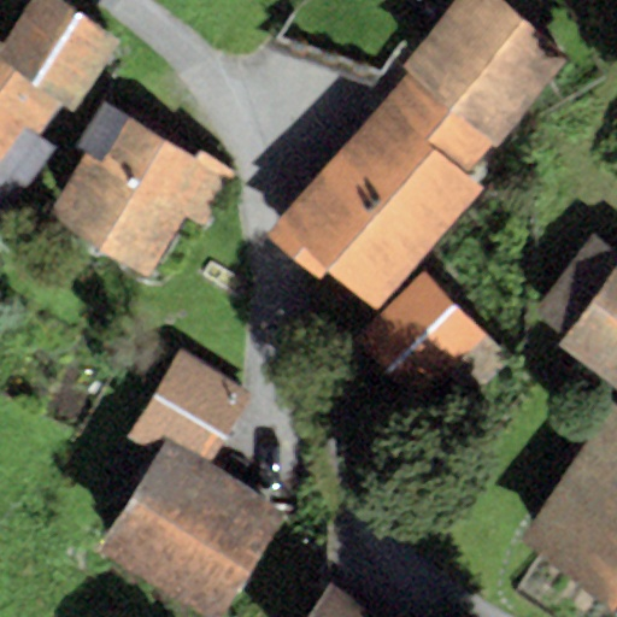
[(117,41),(56,0),(29,0),(0,42),(0,59),(60,104),(70,110),(117,41)]
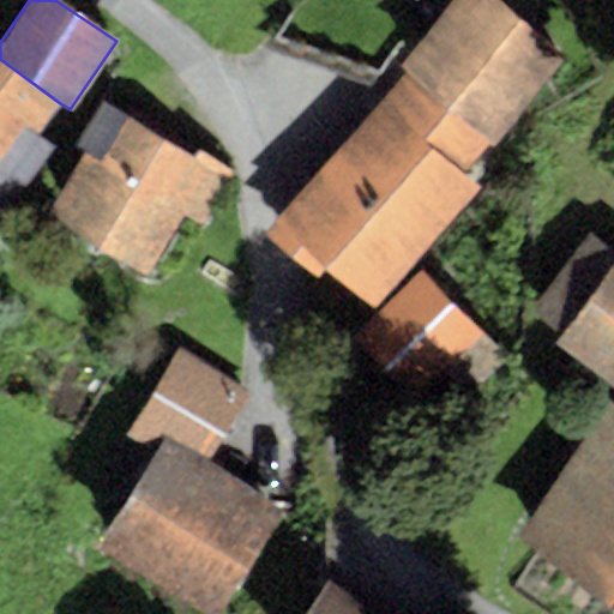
[(567,56),(500,0),(452,0),(398,65),(404,70),(491,142),(494,144),(567,56)]
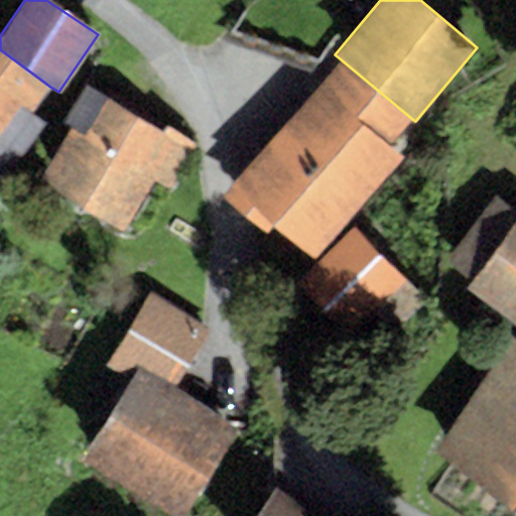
[(0,130),(18,105),(31,114),(50,87),(0,49),(0,130)]
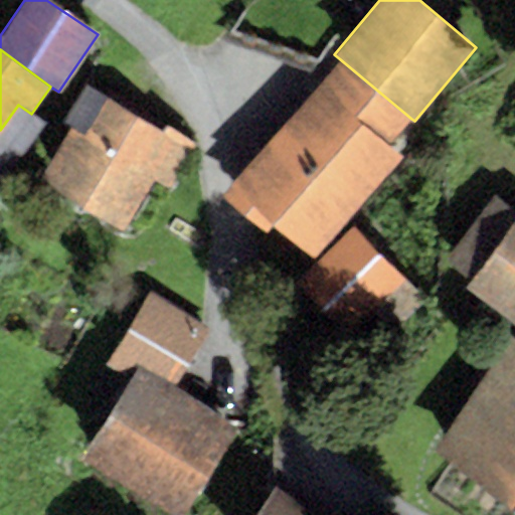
[(411,119),(339,58),(219,193),(264,232),(271,223),(313,261),(402,158),(387,145),(411,119)]
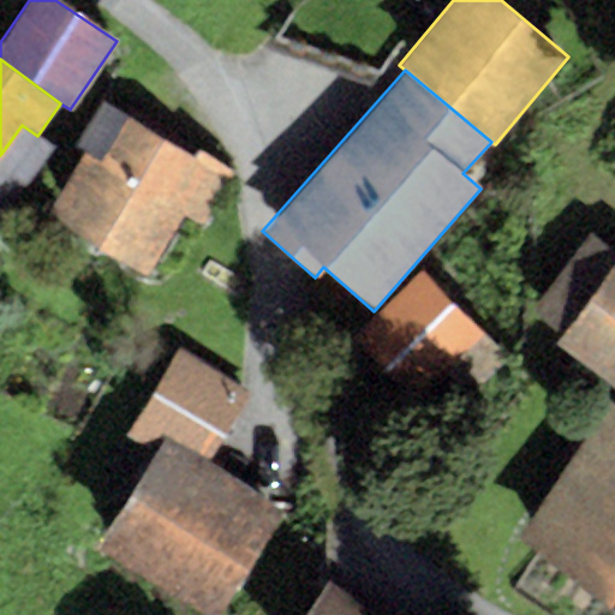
[(84,151),(45,216),(145,278),(183,216),(201,227),(234,173),(197,150),(193,157),(100,101),(73,145),(84,151)]
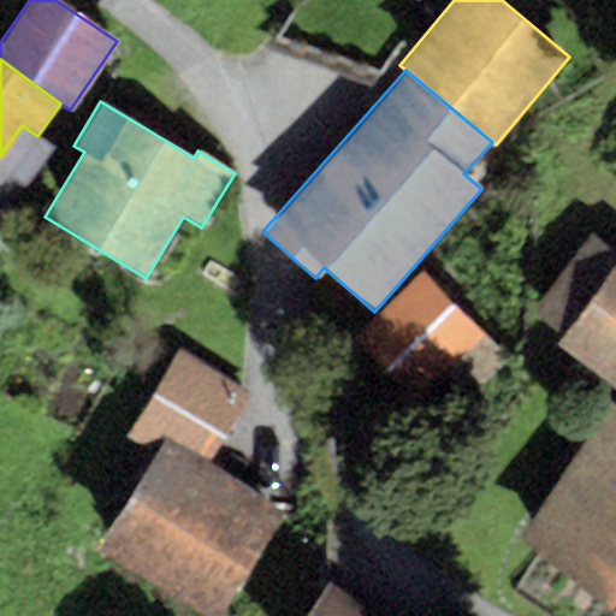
[(615,252),(591,232),(532,312),(562,335),(556,344),(615,388),(615,252)]
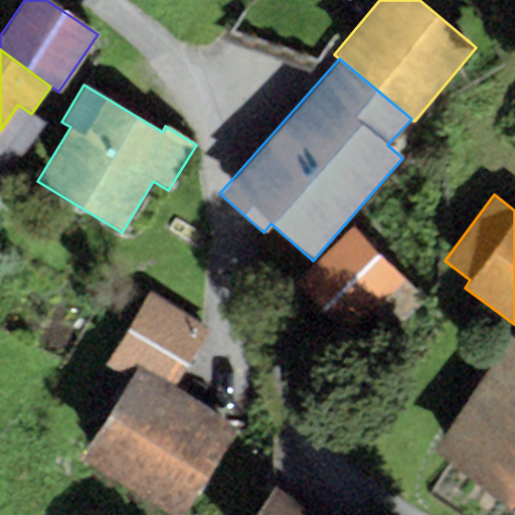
[(354,225),(295,283),(346,335),(371,311),(392,333),(426,300),(354,225)]
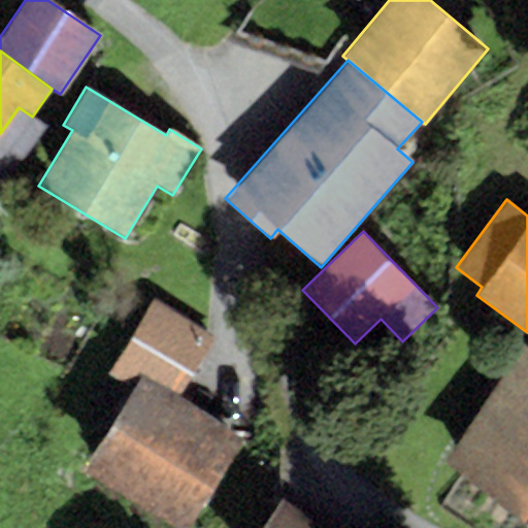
[(213,337),(152,299),(106,373),(133,390),(142,375),(176,397),(213,337)]
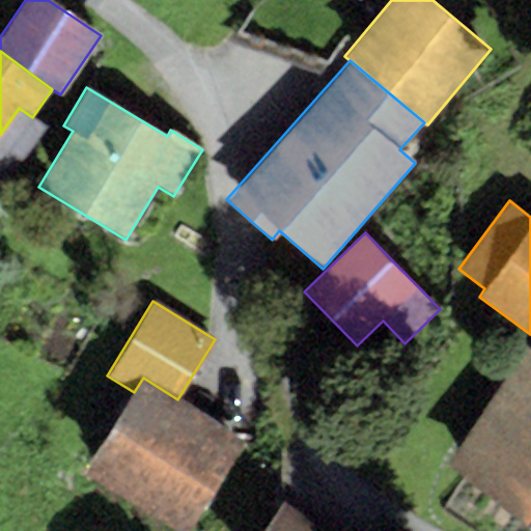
[(442,467),(528,526),(530,522),(530,353),(524,347),(442,467)]
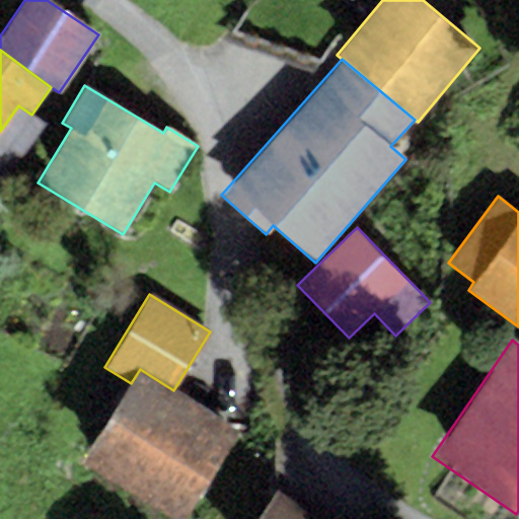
[(173,390),(140,369),(131,383),(84,460),(179,518),(188,518),(241,431),(173,390)]
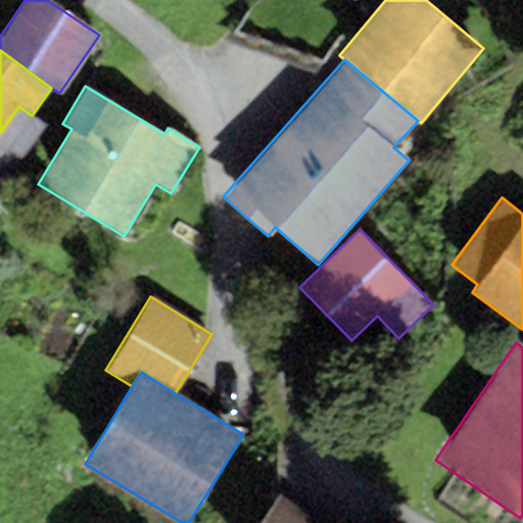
[(324,522),(278,491),(256,522),(324,522)]
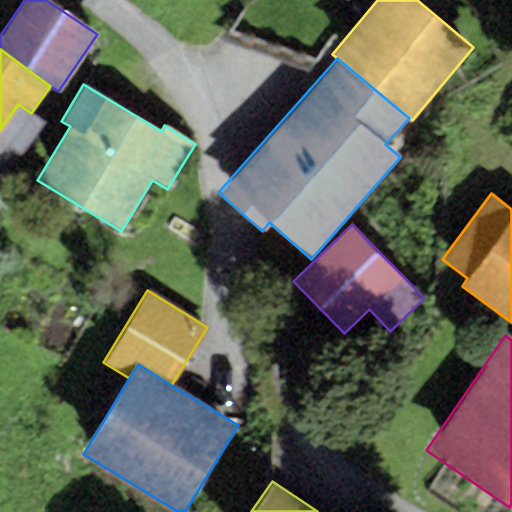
All buildings are outlined.
